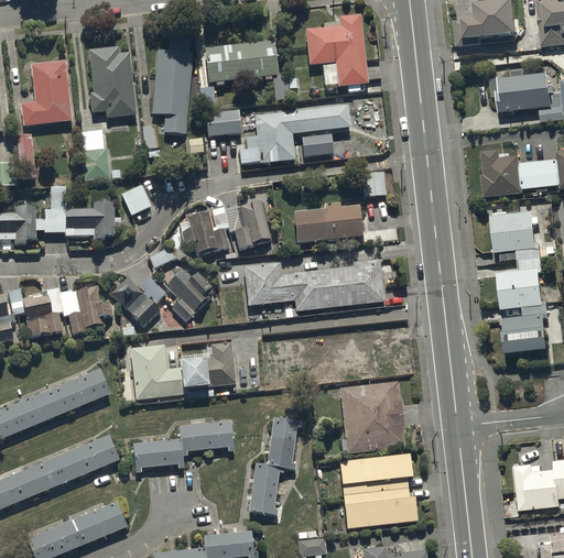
[(487,0),(487,1),(474,2),(475,14),(454,17),(456,42),(481,40),(480,36),(514,33),(511,0),(487,0)]
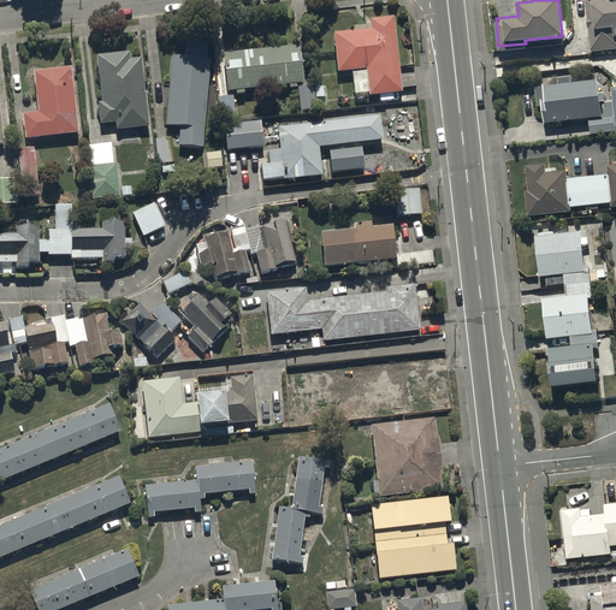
[(586,0),(591,51),(615,47),(615,3),(611,3),(610,3),(610,1),(609,1),(608,1),(606,0),(605,0),(604,0),(586,0)]
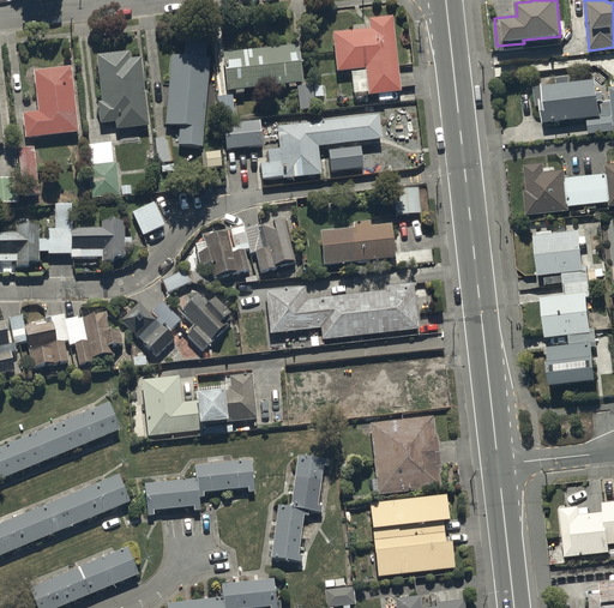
[(392,16),(368,18),(369,29),(332,32),(337,71),(365,68),(368,95),(401,91),(392,16)]
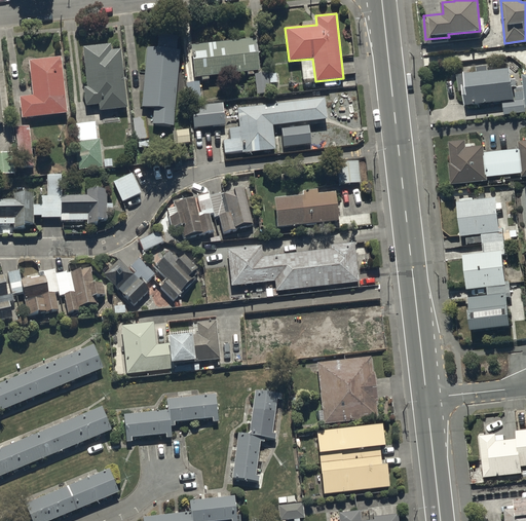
[(276,72),(268,73),(268,71),(258,72),(255,39),(191,45),(194,78),(201,77),(201,80),(209,79),(209,75),(247,72),(248,75),(255,75),(257,94),(270,92),(269,81),(276,81),(276,72)]
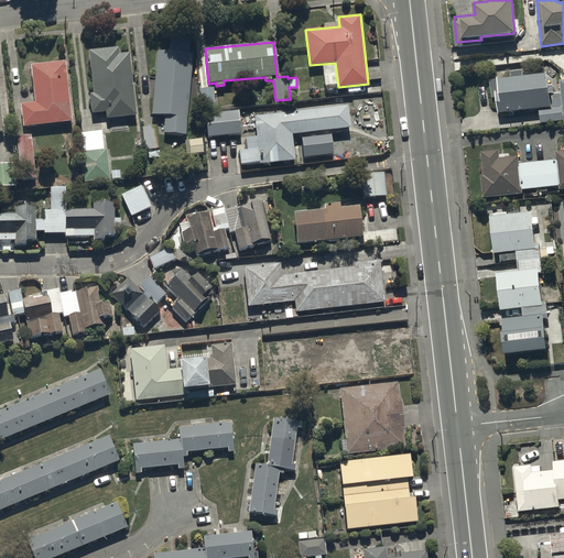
[(119,47),(88,50),(94,93),(89,93),(91,112),(105,111),(106,118),(136,113),(129,52),(119,53),(119,47)]
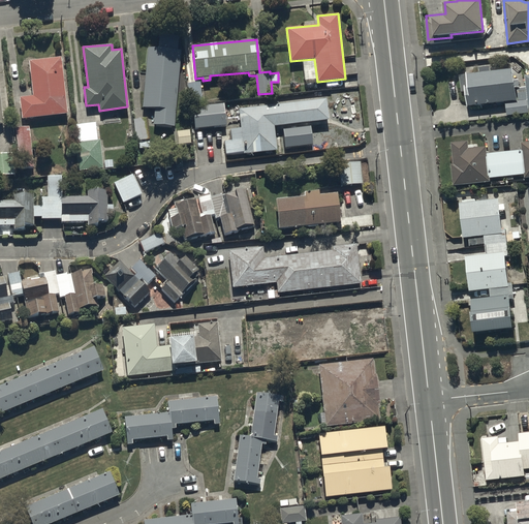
[(181,50),(148,48),(142,109),(155,110),(154,124),(175,125),(181,50)]
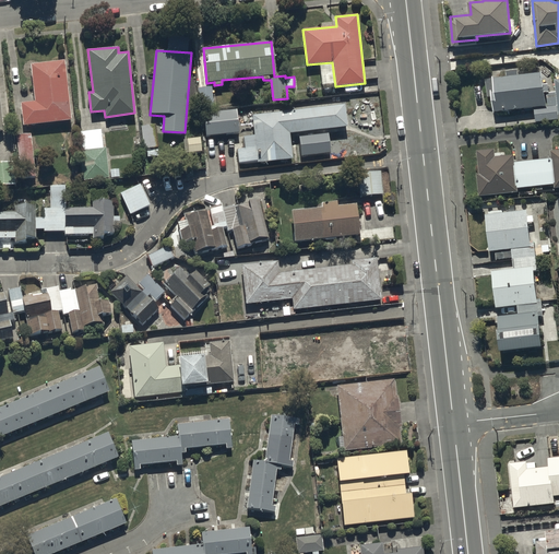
[(64,60),(30,65),(35,102),(20,104),(23,126),(72,120),(64,60)]
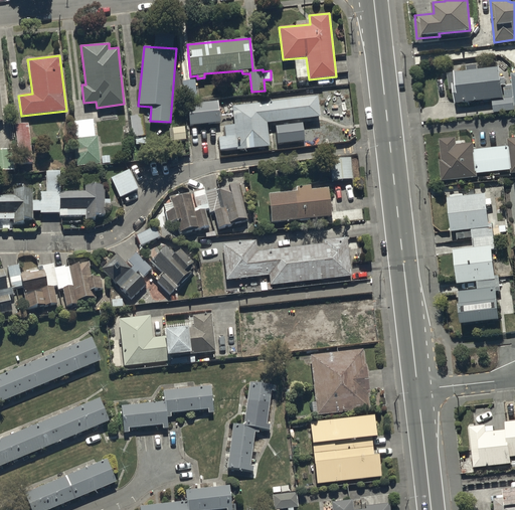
[(468,70),(447,72),(449,89),(452,89),(454,103),(492,99),(493,111),(514,108),(514,70),(511,71),(512,82),(505,82),(505,76),(500,77),(499,66),(478,68),(478,63),(467,64),(468,70)]
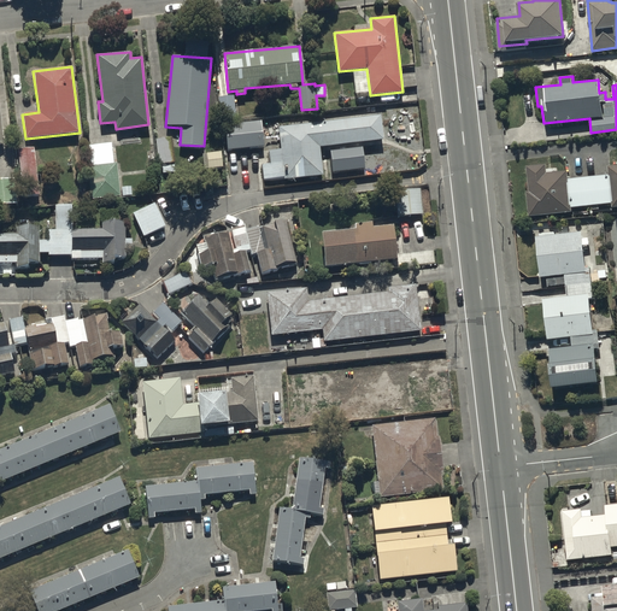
[(218,95),(221,119),(236,118),(234,94),(218,95)]
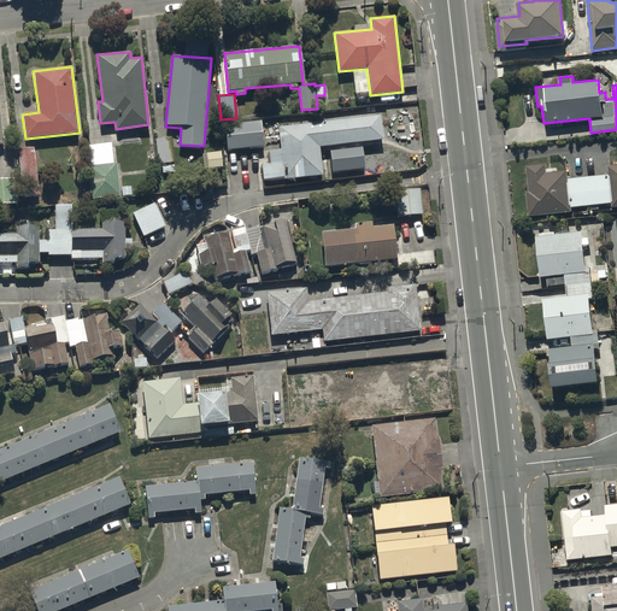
[(323,176),(319,147),(383,140),(380,116),(278,128),(281,150),(269,151),(270,164),(262,165),(264,180),(283,177),(285,181),(323,176)]
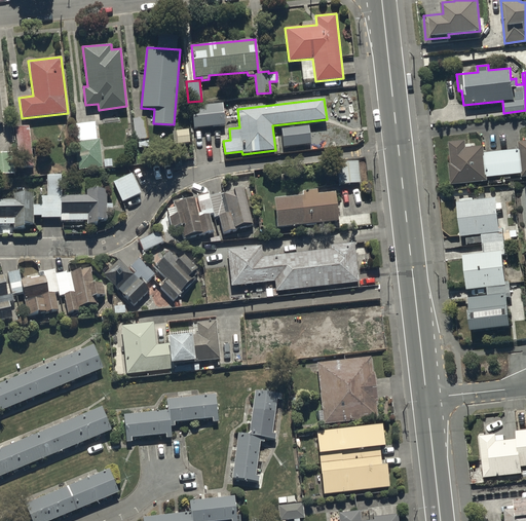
[(200,102),(191,103),(193,127),(216,125),(215,120),(225,119),(223,103),(200,105),(200,102)]
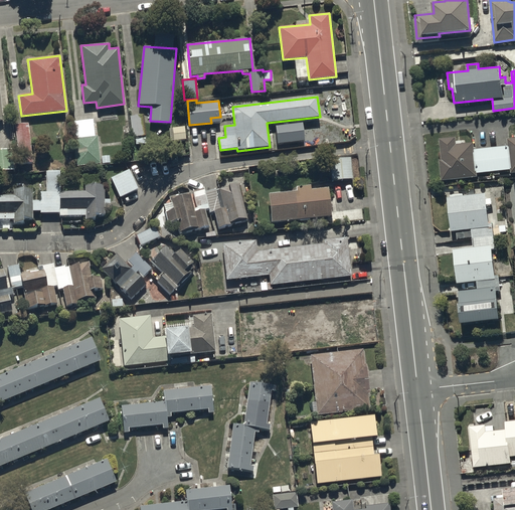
[(131,116),(133,137),(135,136),(136,144),(146,142),(143,115),(131,116)]
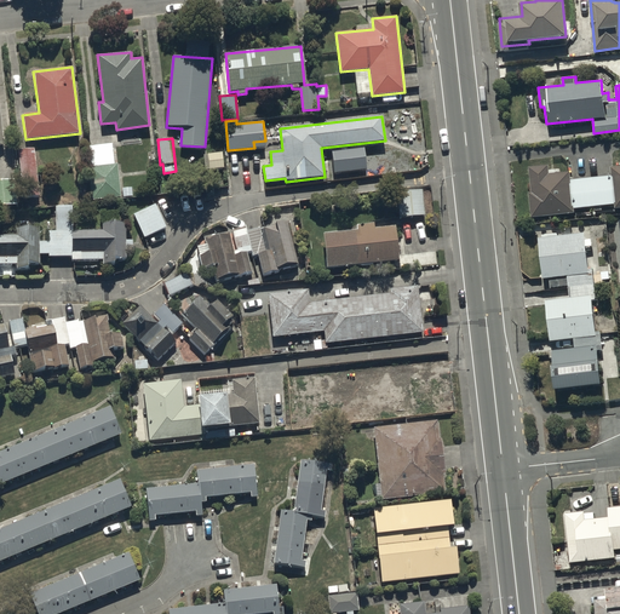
[(112,142),(89,144),(91,166),(87,166),(91,201),(121,198),(118,162),(114,162),(112,142)]
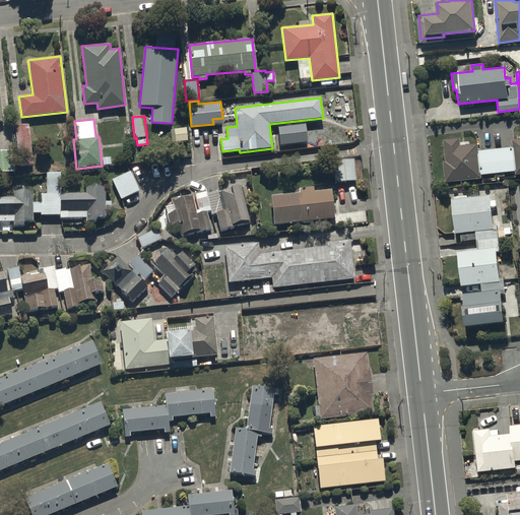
[(16,125),(19,163),(19,164),(33,163),(28,124),(16,125)]
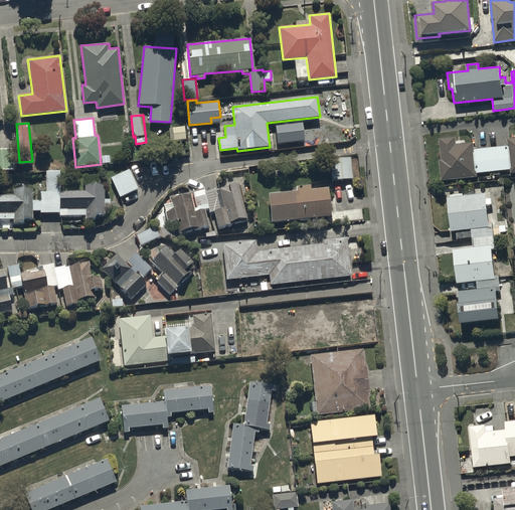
[(183,128),(169,128),(169,140),(183,140),(183,128)]
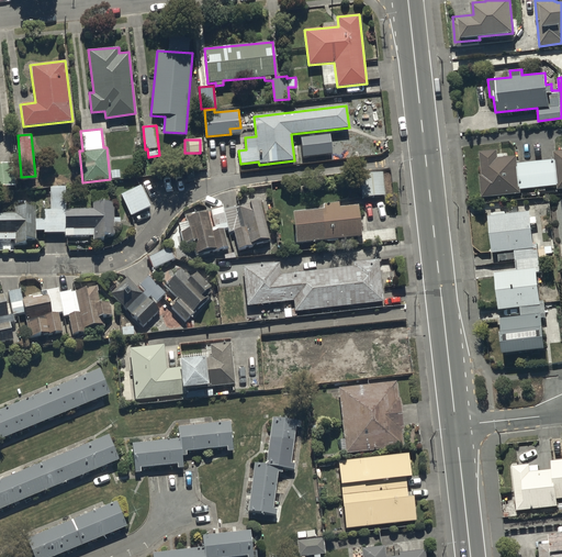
[(520,188),(557,185),(558,185),(558,188),(561,187),(561,149),(553,151),(554,157),(517,162),(516,155),(498,157),(497,148),(480,151),(482,174),(479,174),(481,196),(521,192),(520,188)]
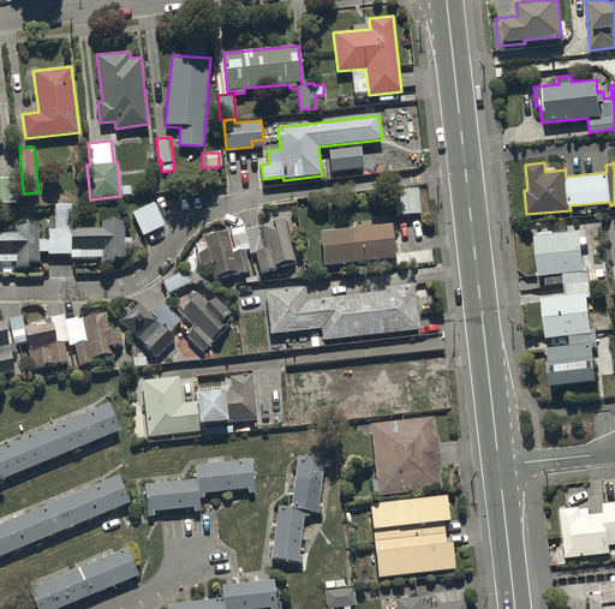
[(396,215),(422,213),(418,189),(393,191),(396,215)]
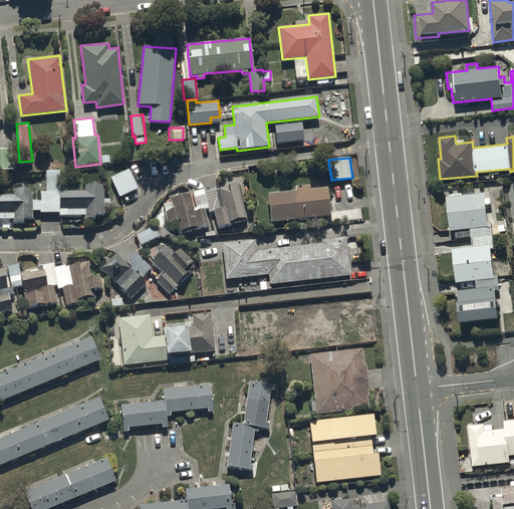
[(40,198),(33,198),(33,208),(40,208),(40,210),(58,210),(58,213),(84,213),(85,217),(94,219),(94,215),(104,212),(104,203),(109,203),(109,196),(104,197),(103,182),(85,183),(85,189),(72,189),(72,187),(68,187),(68,189),(60,189),(60,167),(48,167),(48,170),(46,170),(46,189),(40,189),(40,198)]
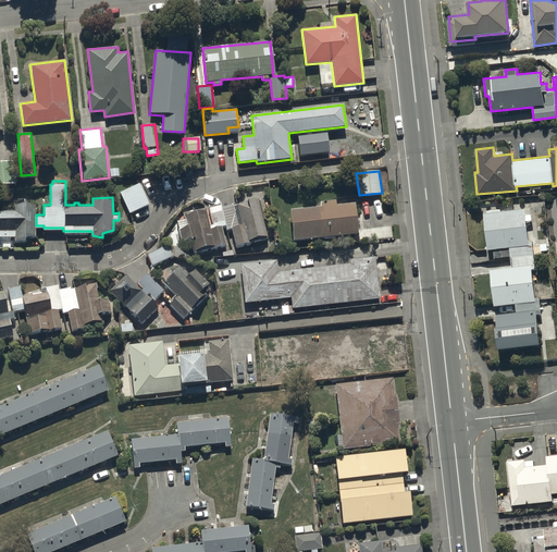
[(139,182),(120,193),(131,213),(150,204),(139,182)]
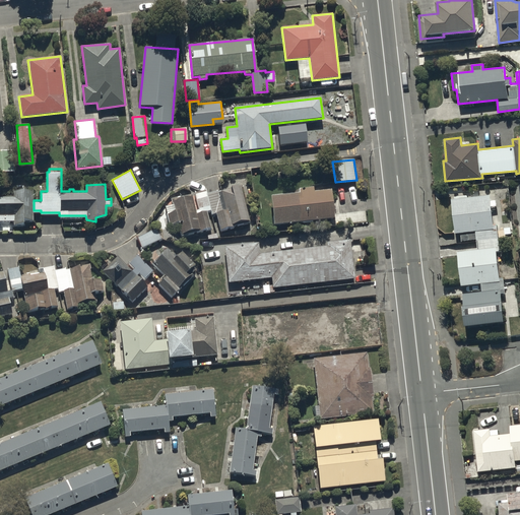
[(206,190),(211,209),(212,213),(217,212),(220,230),(233,227),(233,224),(249,220),(241,183),(206,190)]
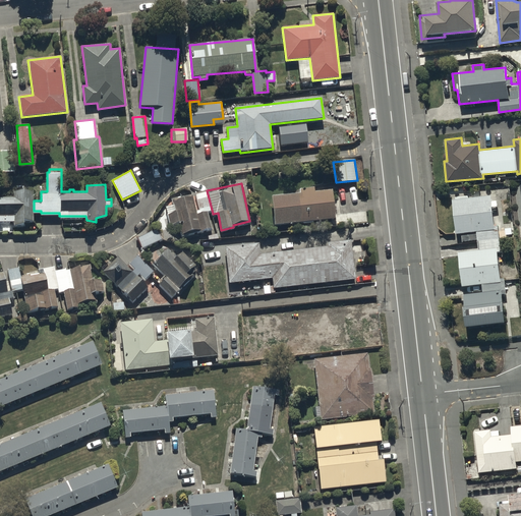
[(300,194),(272,197),(275,225),(335,219),(332,191),(314,193),(313,187),(300,188),(300,194)]
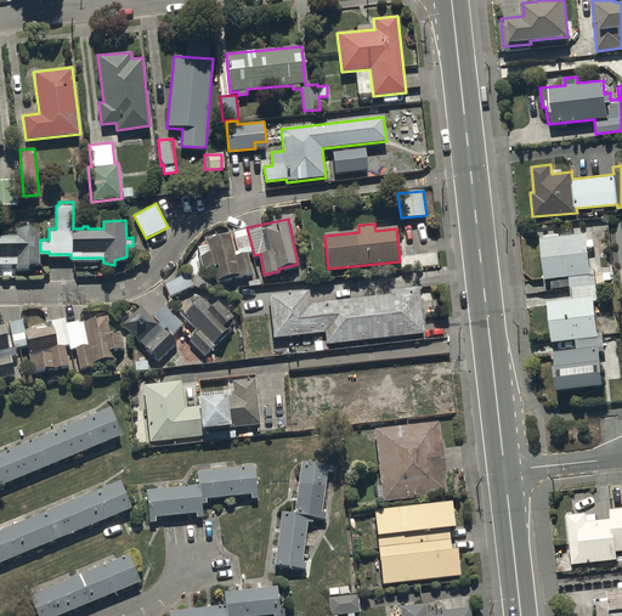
[(16,231),(0,231),(0,260),(16,260),(16,265),(28,267),(28,263),(39,259),(39,250),(39,237),(39,225),(16,225),(16,231)]
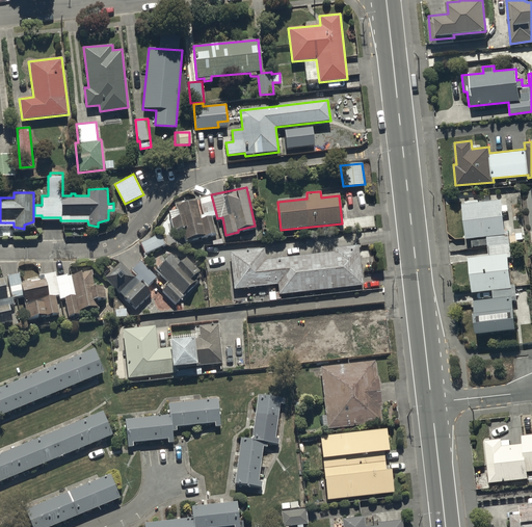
[(216,214),(211,194),(175,203),(176,207),(169,209),(174,231),(174,232),(183,230),(185,239),(215,233),(211,215),(216,214)]
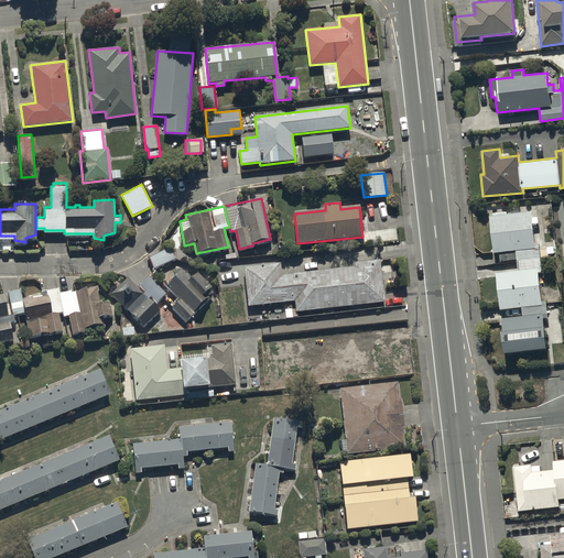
[(532,211),(507,214),(506,208),(498,209),(498,208),(490,208),(491,215),(490,216),(494,253),(500,252),(501,261),(517,259),(518,270),(542,267),(539,241),(534,241),(532,211)]
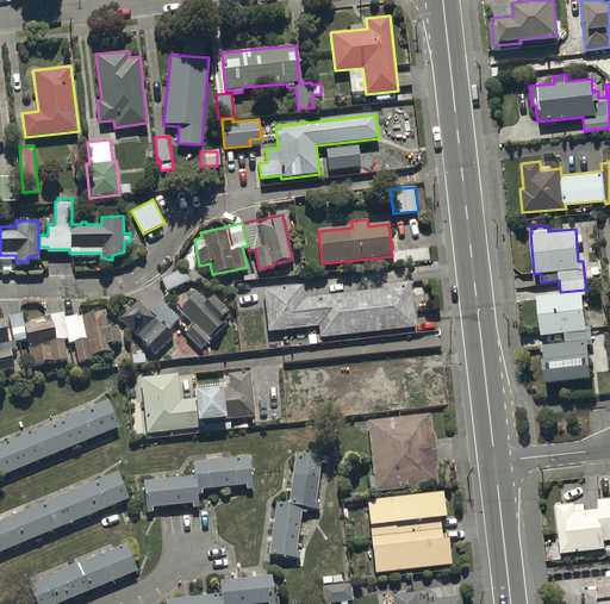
[(304,284),(263,288),(268,331),(318,325),(319,337),(416,327),(411,280),(384,284),(384,287),(305,296),(304,284)]
